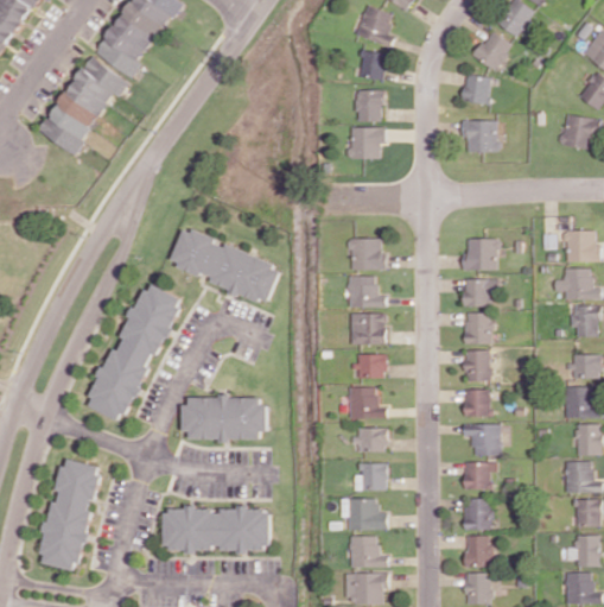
[(0,54),(36,0),(0,0),(0,54)]
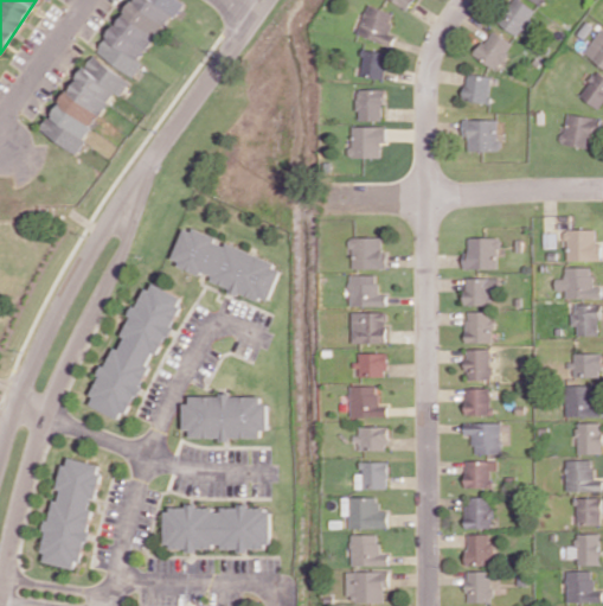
[(130,77),(140,63),(139,63),(179,0),(129,0),(95,53),(130,77)]
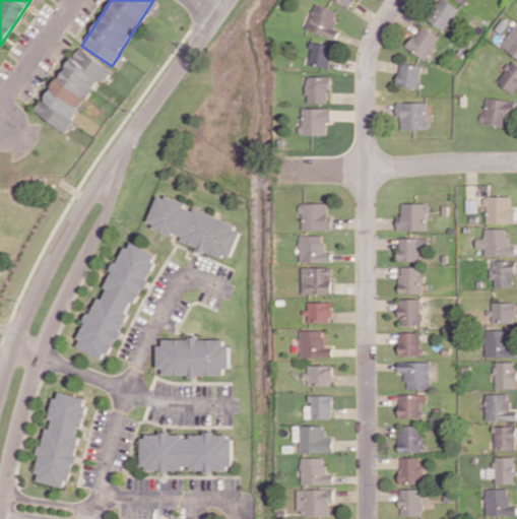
[(332,0),(345,10),(352,0),(332,0)]
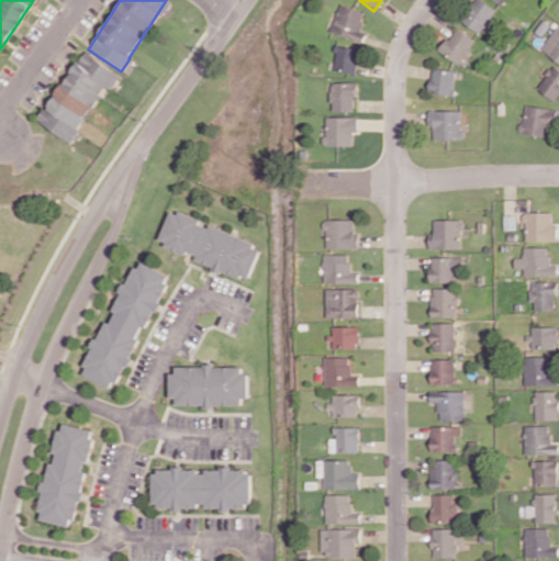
[(474,0),(459,22),(477,34),(493,11),(477,0),(474,0)]
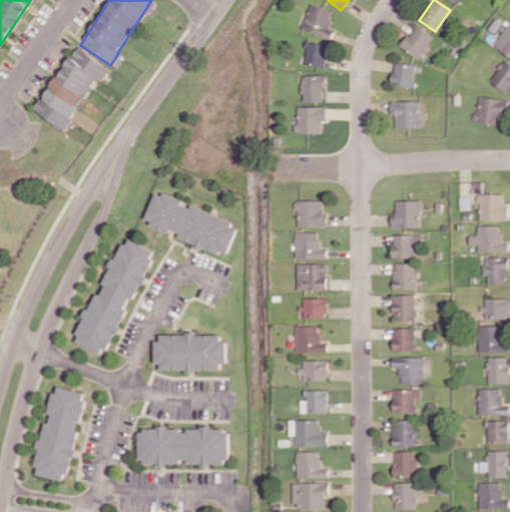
[(326,28),(332,12),(309,4),(300,28),(329,40),(333,30),(326,28)]
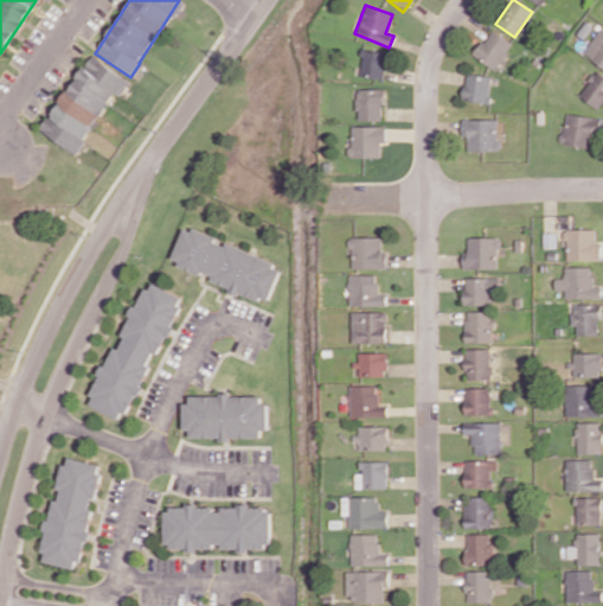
[(494,71),(512,45),(489,30),(472,56),(494,71)]
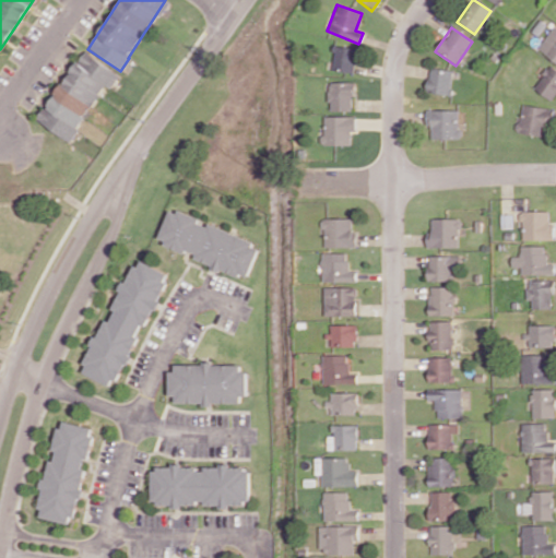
[(330,69),(353,73),(357,50),(334,46),(330,69)]
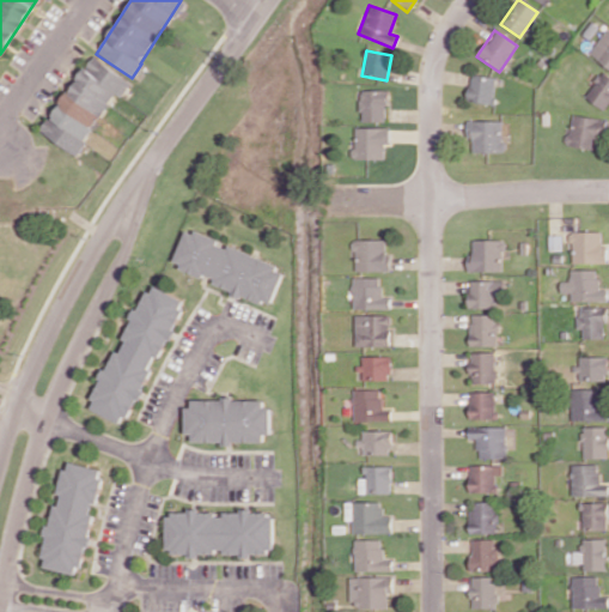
[(129,83),(91,56),(37,132),(71,155),(114,95),(119,98),(129,83)]
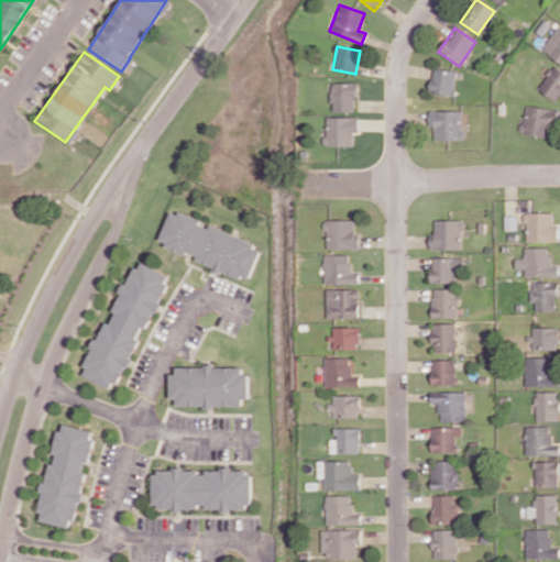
[(556,102),(559,94),(559,70),(551,65),(536,90),(556,102)]
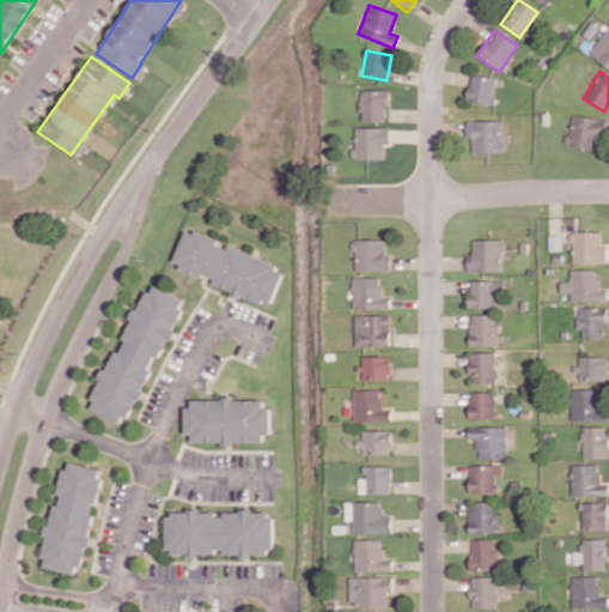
[(467,103),(492,104),(493,77),(468,76),(467,103)]
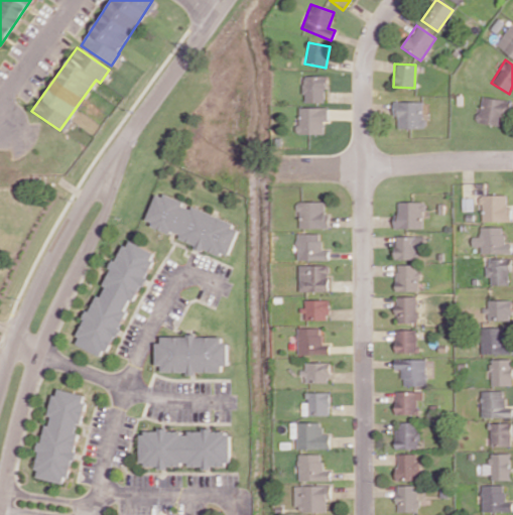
[(325,103),(325,77),(302,76),(301,103),(325,103)]
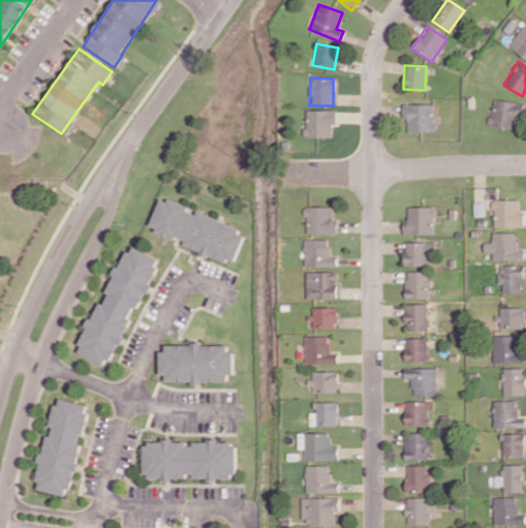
[(518,103),(491,99),(488,126),(515,130),(518,103)]
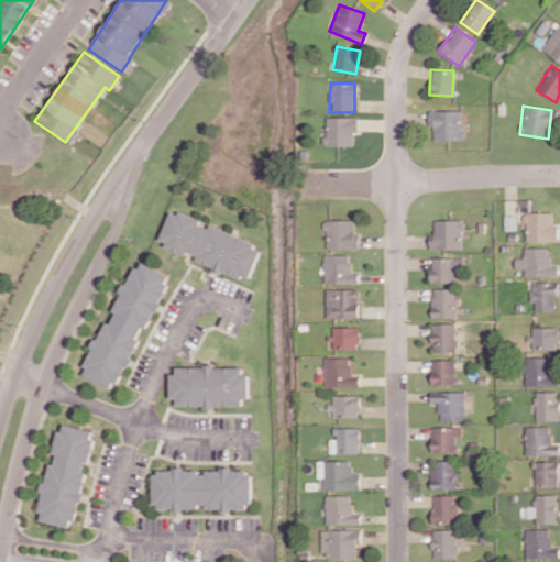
[(428,140),(460,141),(460,111),(429,111),(428,140)]
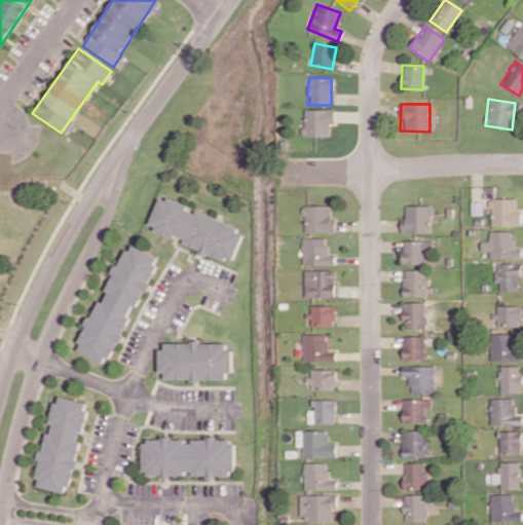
[(329,137),(328,123),(333,123),(333,110),(302,110),(302,138),(329,137)]
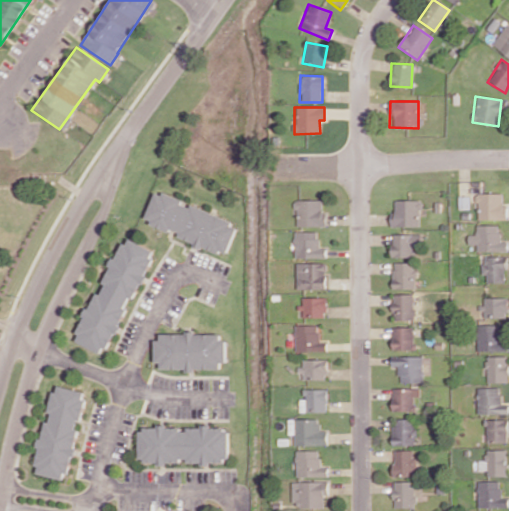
[(225,257),(237,224),(152,192),(141,222),(175,235),(174,238),(225,257)]
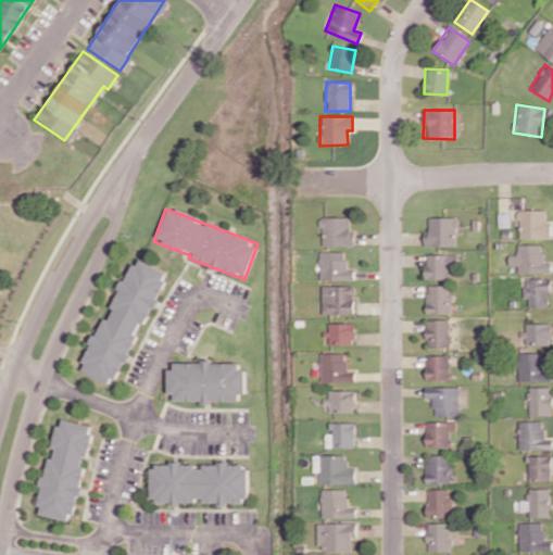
[(549,239),(549,223),(544,223),(544,211),(516,211),(517,239),(549,239)]
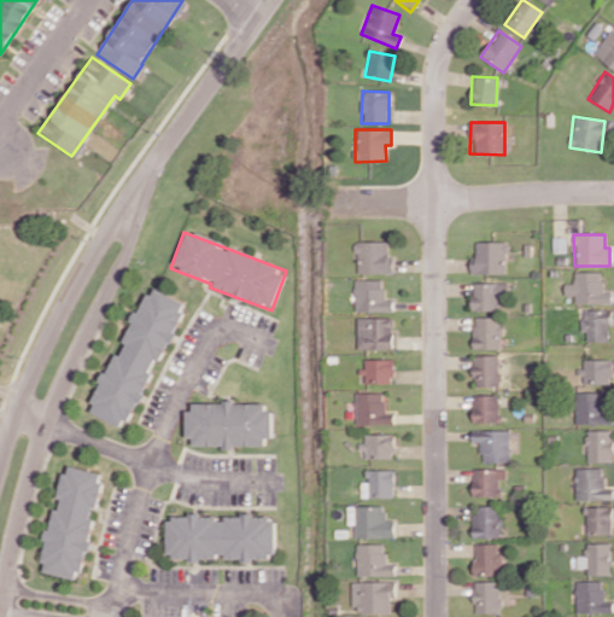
[(355,274),(392,274),(392,256),(387,256),(387,242),(355,242),(355,274)]
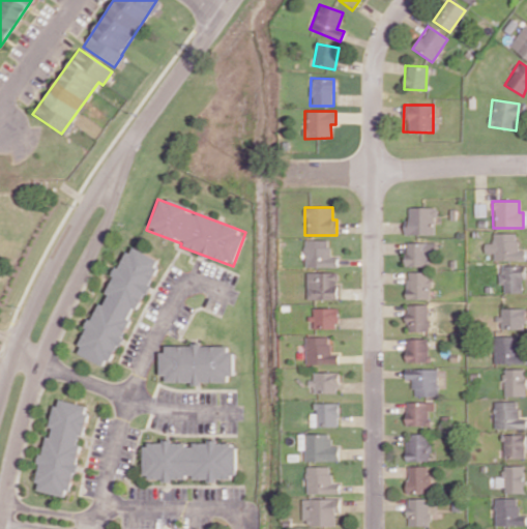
[(403,235),(434,235),(434,207),(406,208),(406,219),(402,219),(403,235)]
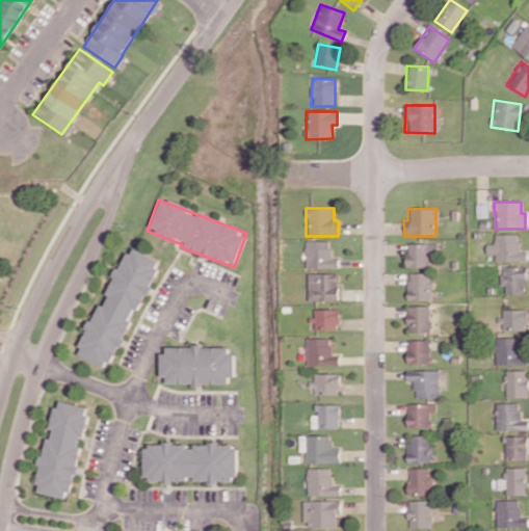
[(494,262),(525,262),(525,251),(518,251),(518,234),(493,234),(493,244),(485,244),(485,255),(494,255),(494,262)]
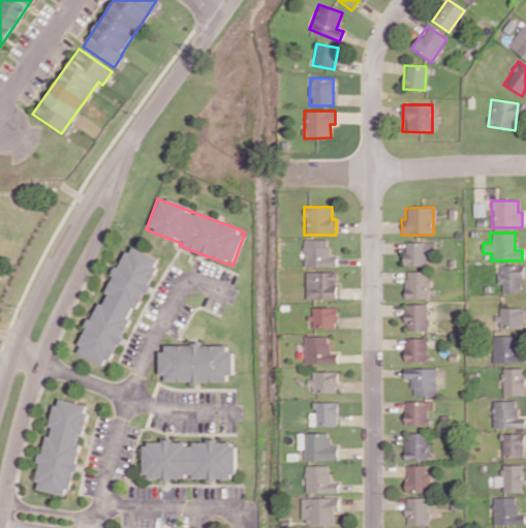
[(303,268),(336,267),(336,256),(328,256),(328,240),(303,240),(303,268)]
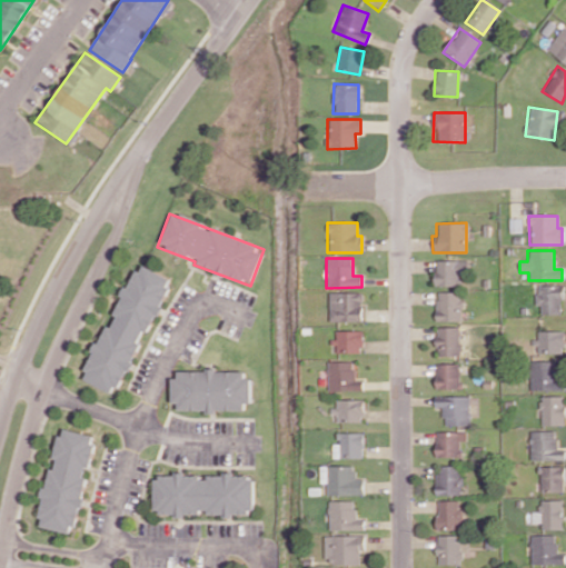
[(466,261),(434,260),(434,286),(460,287),(460,273),(466,273),(466,261)]
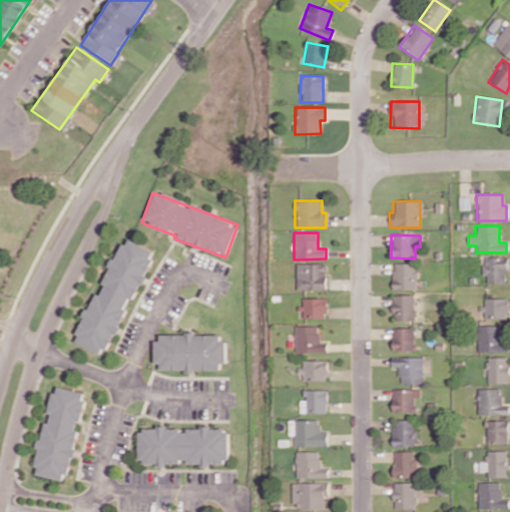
[(70,341),(100,357),(154,253),(124,237),(99,284),(100,285),(70,341)]
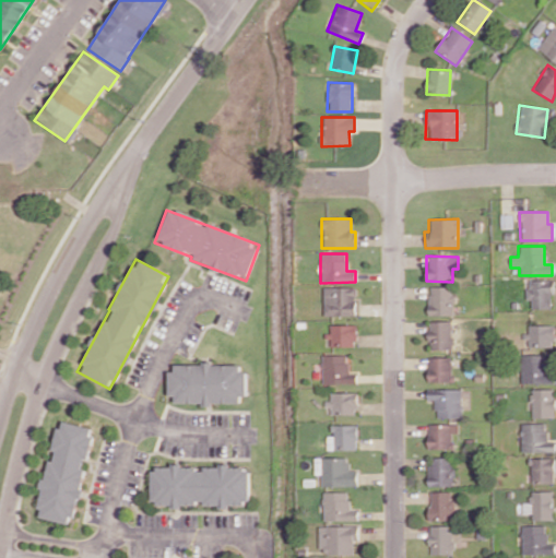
[(551,281),(524,281),(525,300),(530,300),(530,309),(551,309),(551,281)]
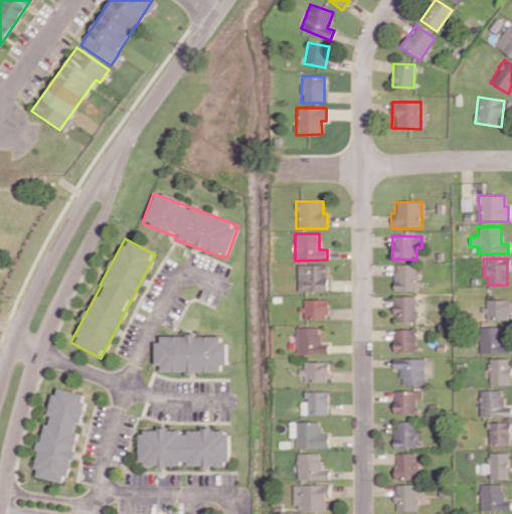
[(297,291),(326,292),(327,266),(297,265),(297,291)]
